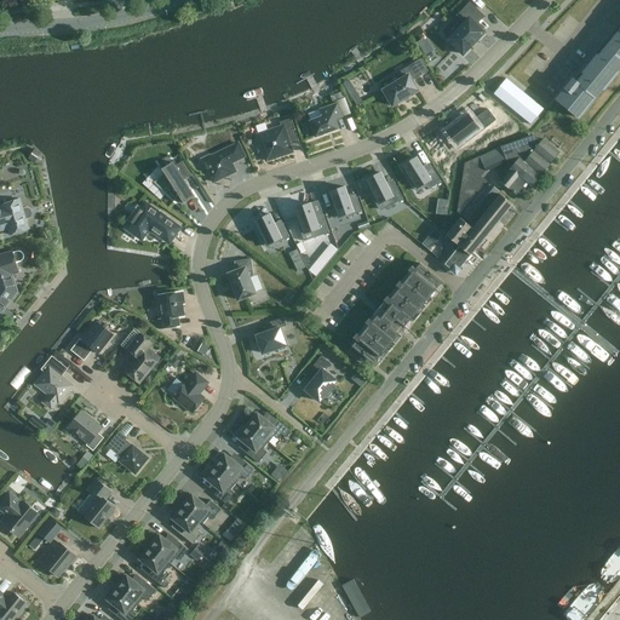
[(484,17),(470,3),(457,16),(465,24),(448,40),(463,55),(484,33),(476,26),(484,17)]
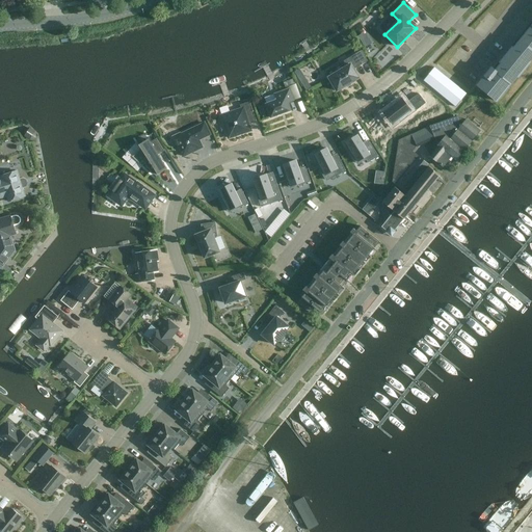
[(531,32),(482,94),(500,108),(531,68),(531,32)]
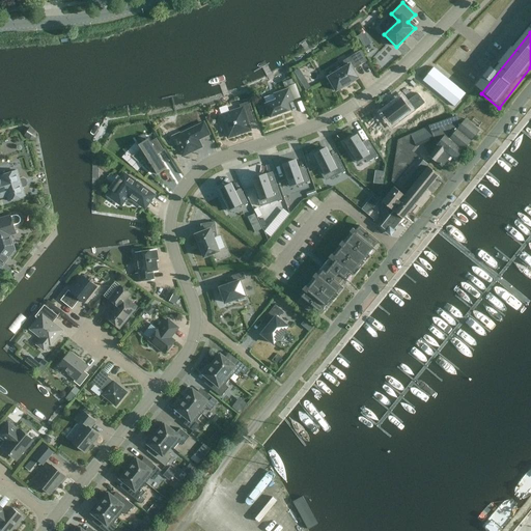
[(371,44),(368,38),(362,44),(365,48),(371,44)]
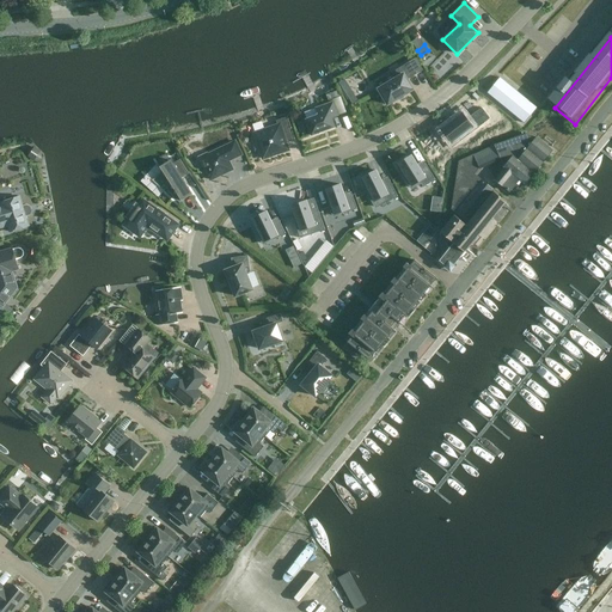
[(423,71),(416,59),(391,73),(396,79),(378,90),(387,105),(414,90),(408,80),(423,71)]
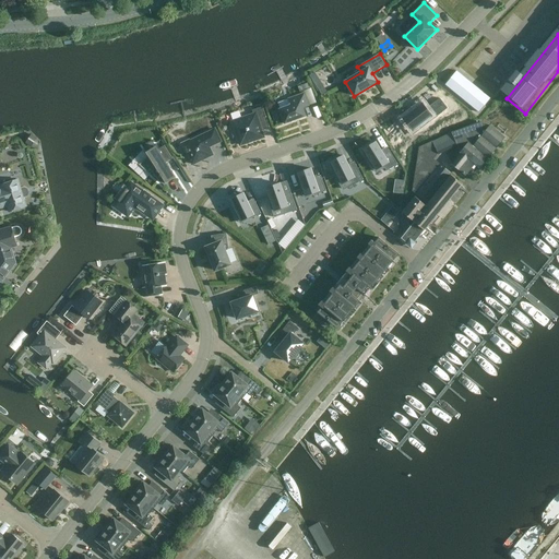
[(452,82),(458,75),(454,72),(449,79),(452,82)]
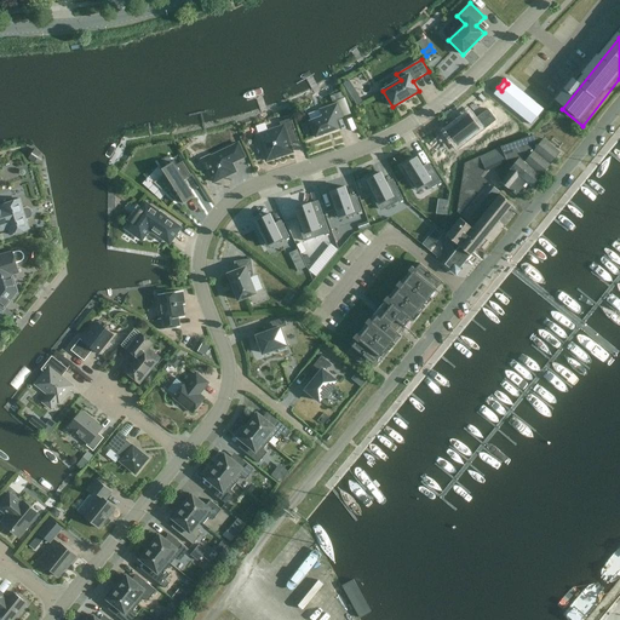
[(505,95),(511,87),(507,84),(501,91),(505,95)]
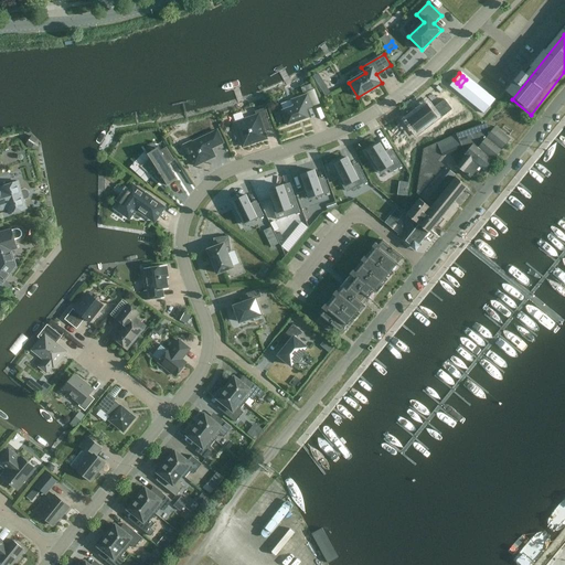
[(328,88),(321,78),(316,82),(315,83),(321,93),(322,92),(328,88)]
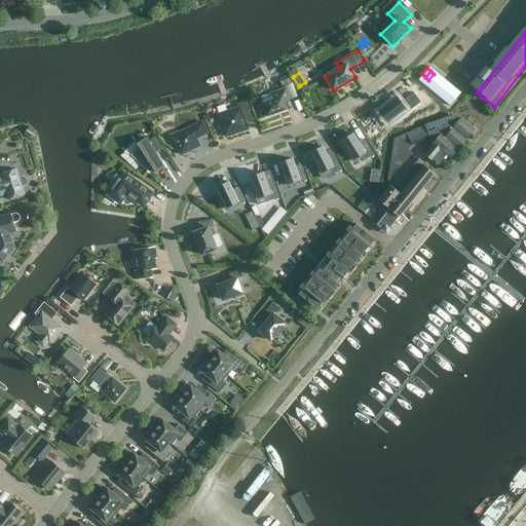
[(420,83),(425,77),(422,74),(417,80),(420,83)]
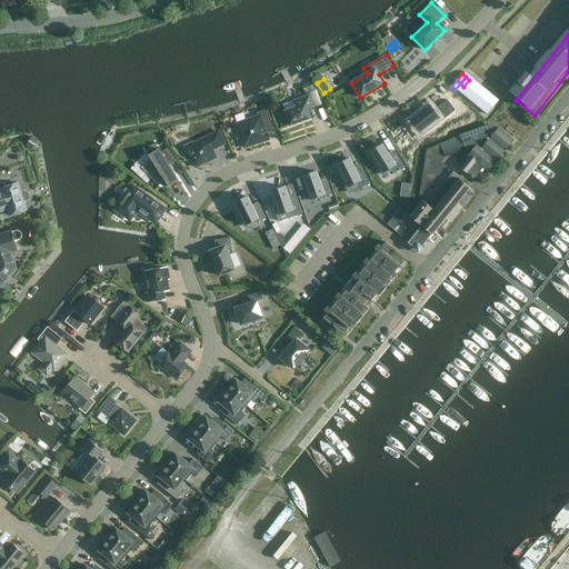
[(468,89),(472,82),(469,80),(463,87),(468,89)]
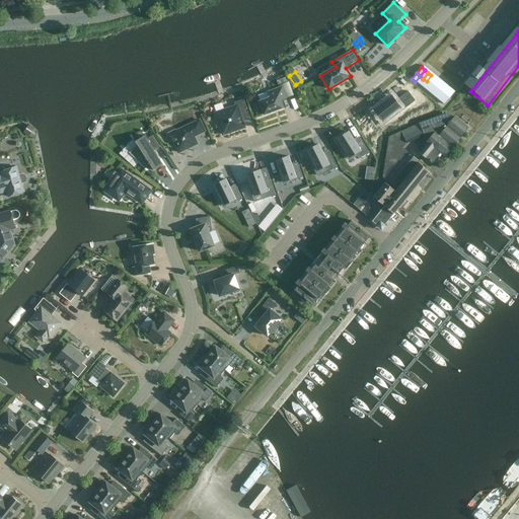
[(430,84),(435,78),(431,75),(427,81),(430,84)]
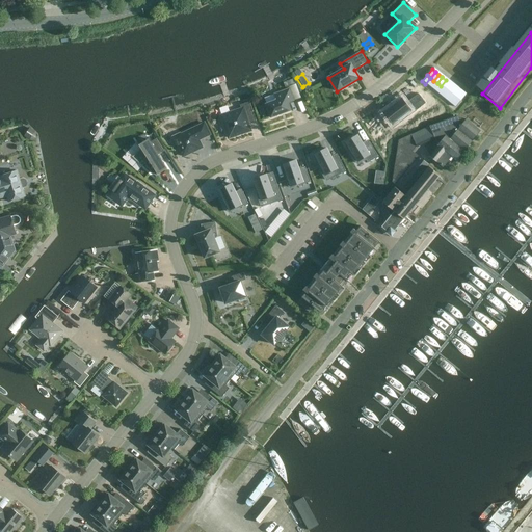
[(428,86),(433,81),(430,78),(425,84),(428,86)]
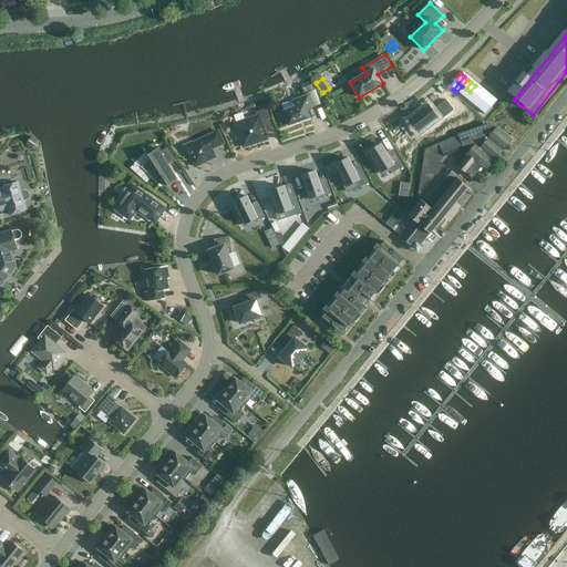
[(473,95),(478,89),(475,85),(470,92),(473,95)]
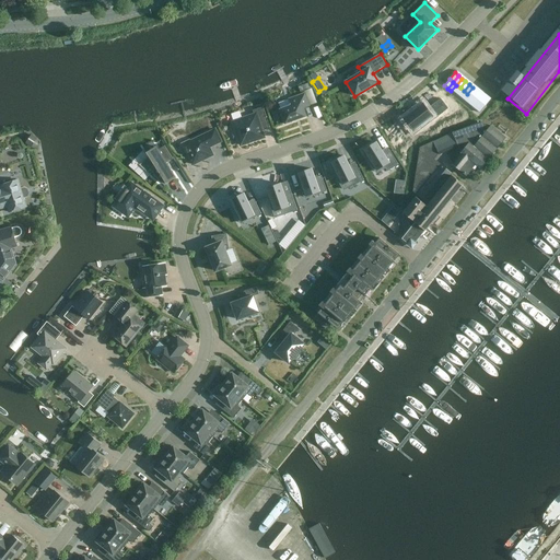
[(455,94),(461,88),(456,85),(451,91),(455,94)]
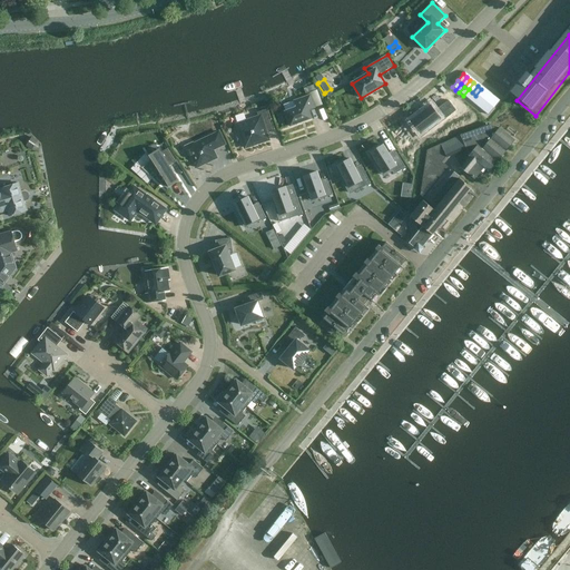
[(467,99),(472,92),(469,89),(463,96),(467,99)]
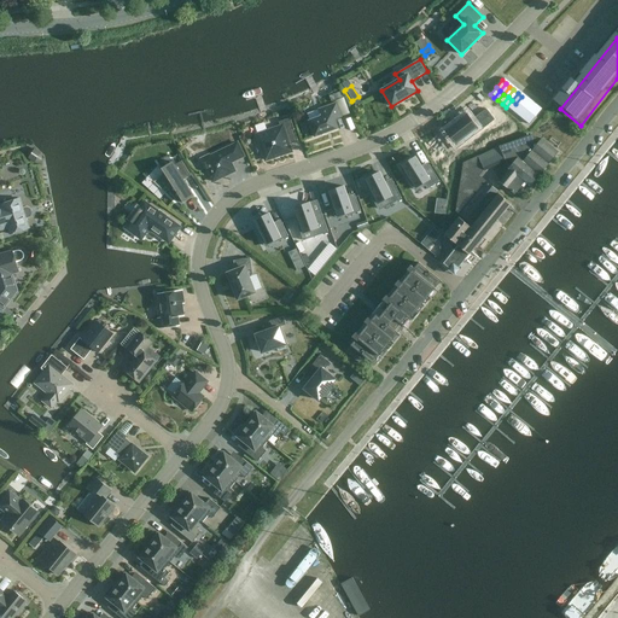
[(519,106),(525,100),(522,97),(516,104),(519,106)]
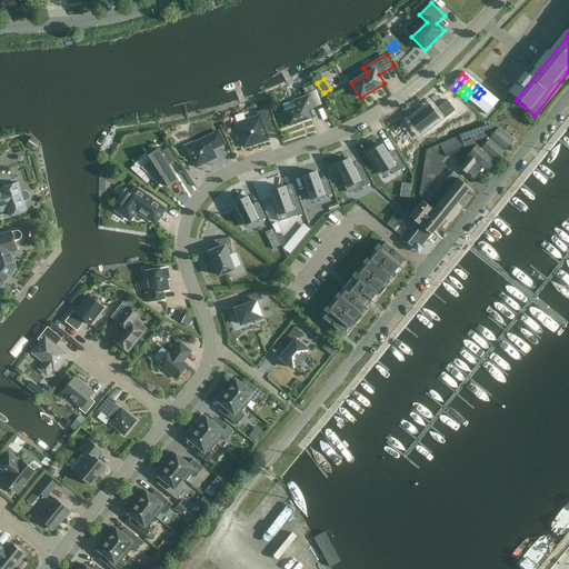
[(469,102),(475,96),(471,92),(466,99),(469,102)]
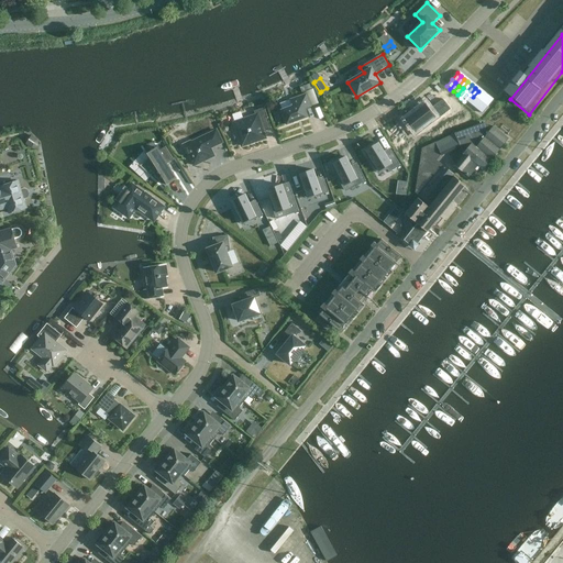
[(477,100),(483,94),(478,91),(473,97),(477,100)]
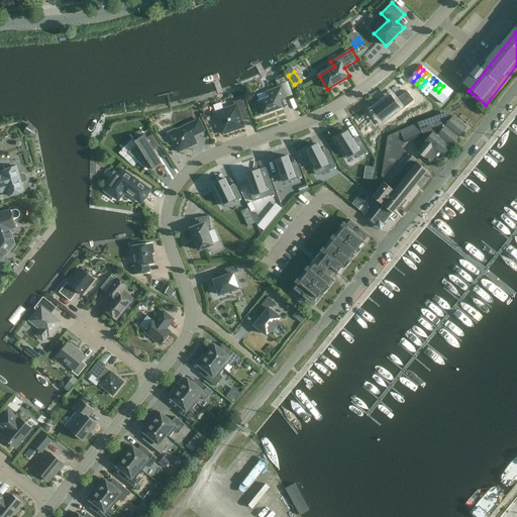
[(441,95),(446,89),(443,86),(438,92),(441,95)]
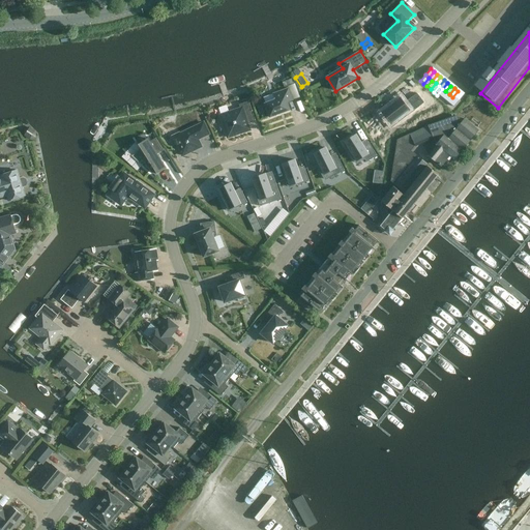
[(270,118),(290,111),(287,102),(293,100),(289,89),(264,97),(266,104),(265,104),(270,118)]
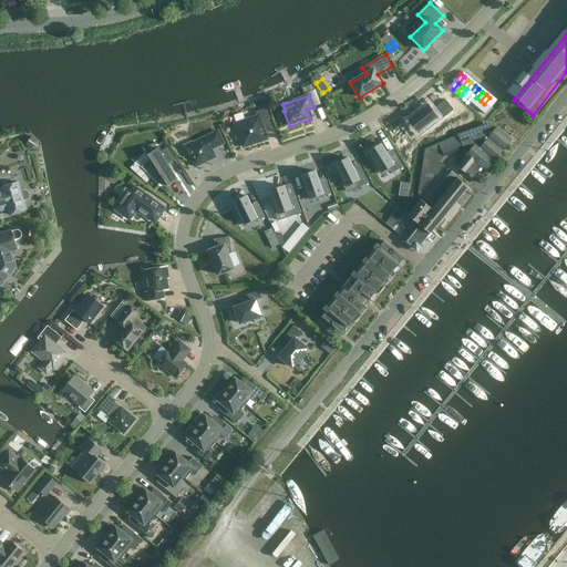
[(472,104),(476,98),(473,95),(467,102),(472,104)]
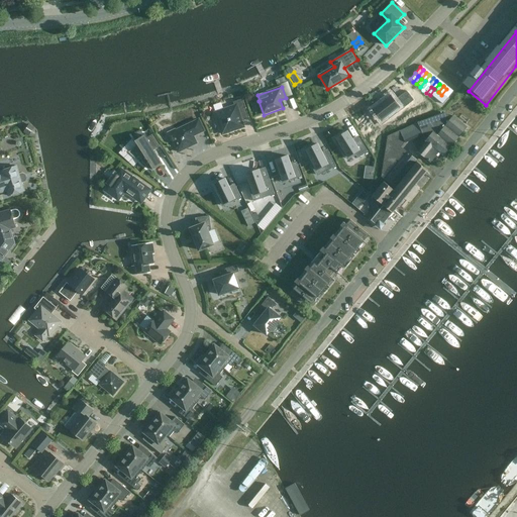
[(433,98),(438,92),(434,89),(430,95),(433,98)]
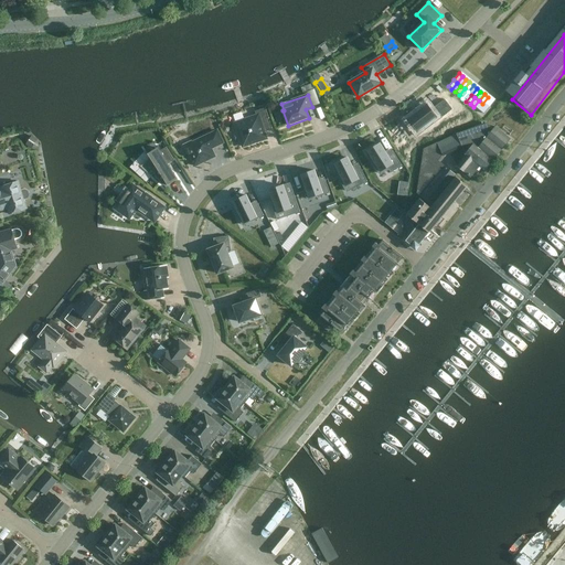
[(488,97),(482,104),(486,107),(491,100),(488,97)]
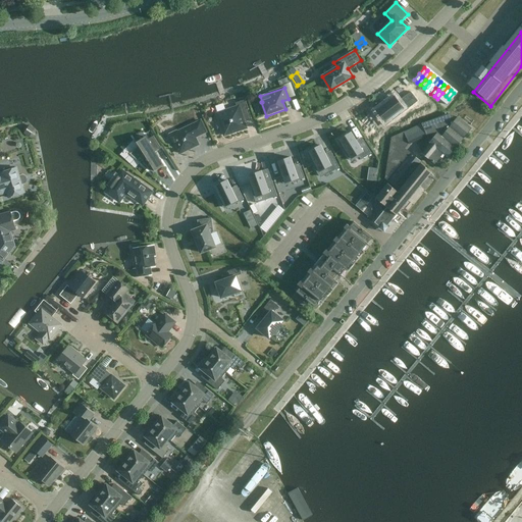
[(377,110),(385,121),(397,113),(399,116),(419,101),(411,91),(399,101),(396,97),(377,110)]
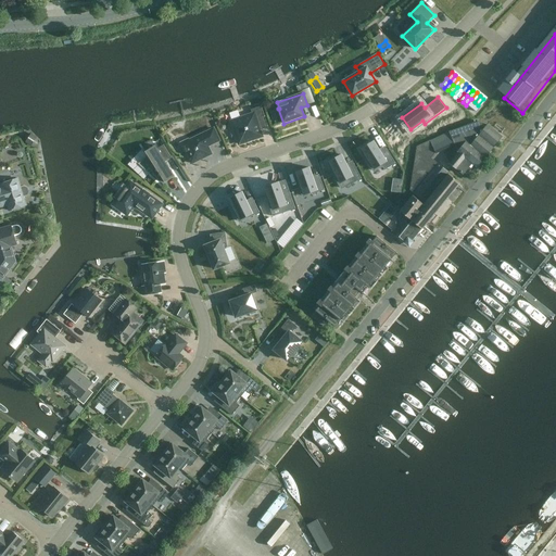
[(469,109),(475,102),(471,99),(466,105),(469,109)]
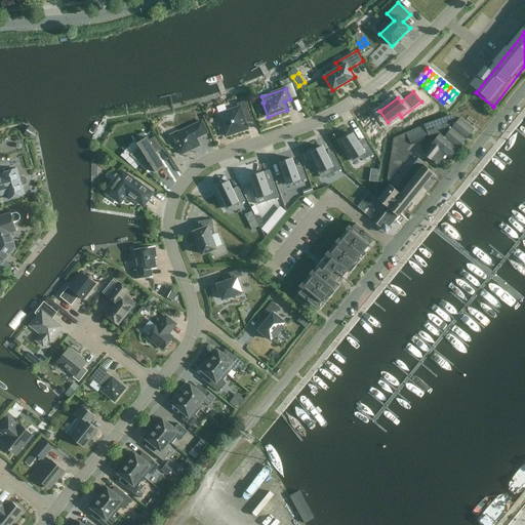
[(448,96),(443,103),(447,106),(451,99),(448,96)]
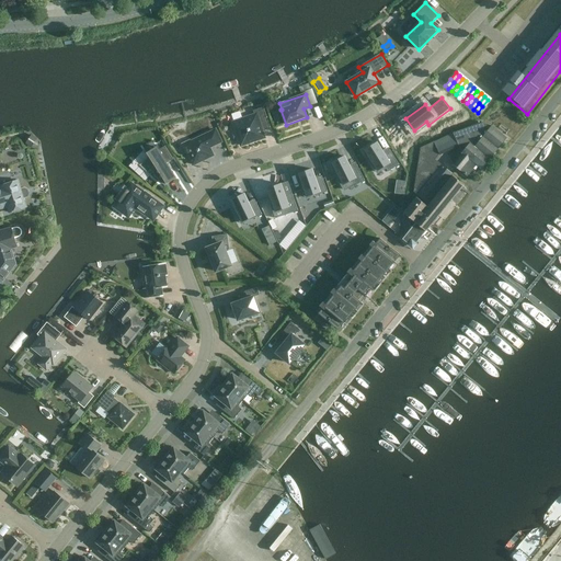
[(263,132),(271,129),(263,107),(253,111),(254,115),(242,119),(240,112),(231,115),(235,122),(233,123),(241,146),(265,138),(263,132)]
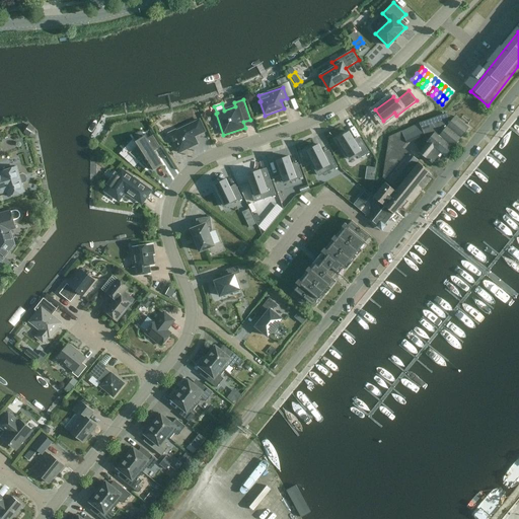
[(454,119),(447,114),(420,124),(425,134),(436,131),(455,146),(469,129),(455,117),(454,119)]
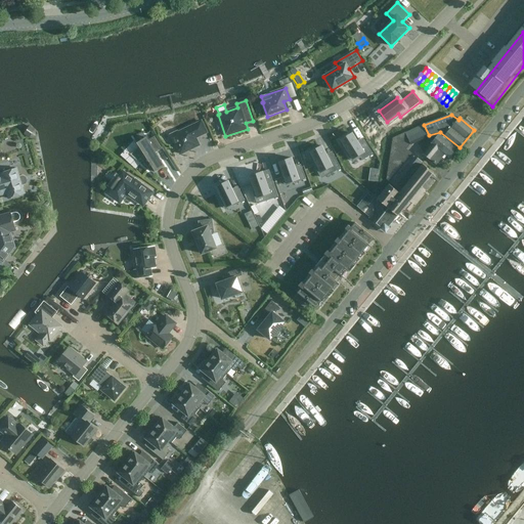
[(175,142),(181,155),(200,145),(195,138),(207,133),(202,122),(178,133),(178,132),(170,135),(174,142),(175,142)]
